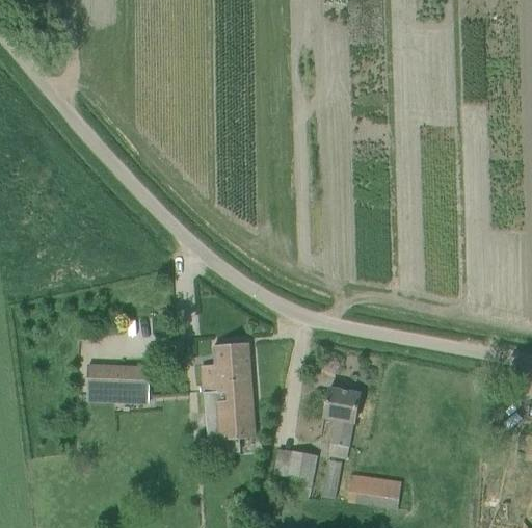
[(222,439),(254,437),(255,437),(248,342),(246,342),(215,344),(214,344),(216,375),(203,376),(207,441),(222,439)]
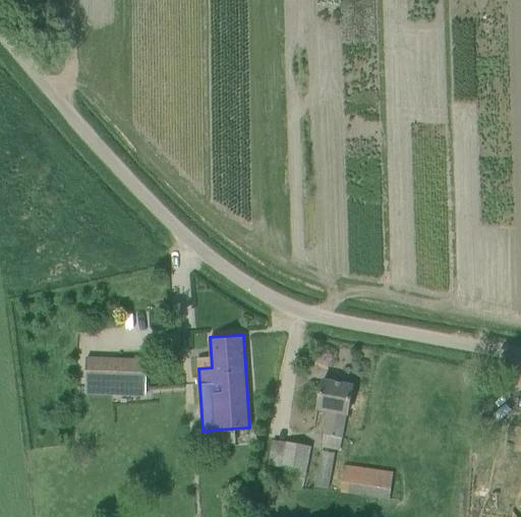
[(87,356),(85,385),(147,388),(148,358),(87,356)]
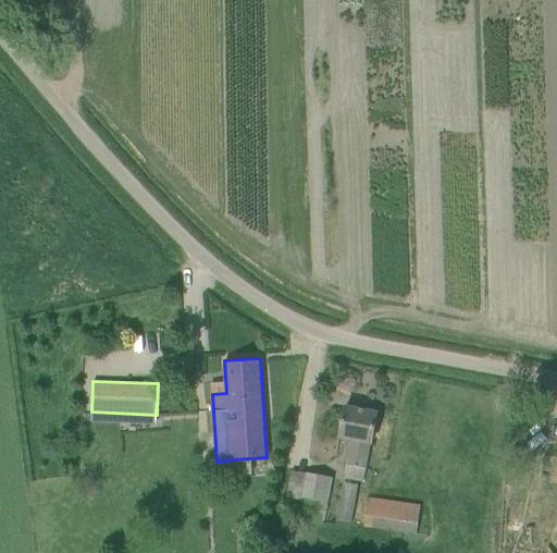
[(362,480),(366,466),(370,441),(371,441),(376,410),(345,405),(339,434),(351,438),(345,476),(362,480)]
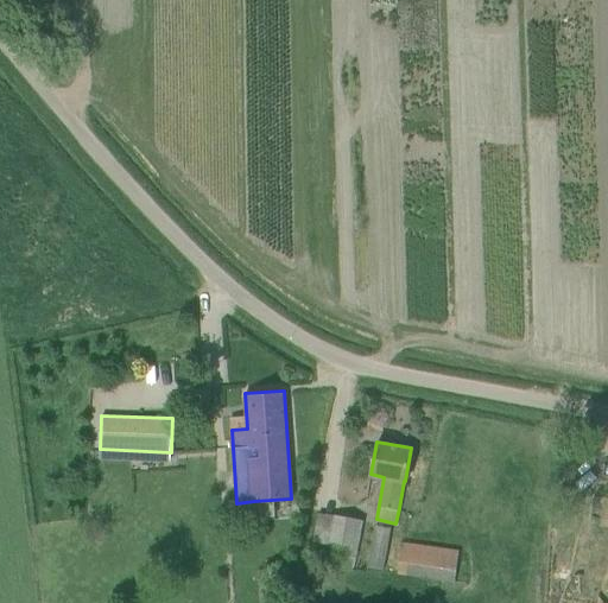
[(318,511),(314,539),(329,543),(327,551),(328,551),(325,563),(352,567),(354,556),(355,556),(362,519),(334,513),(334,514),(318,511)]
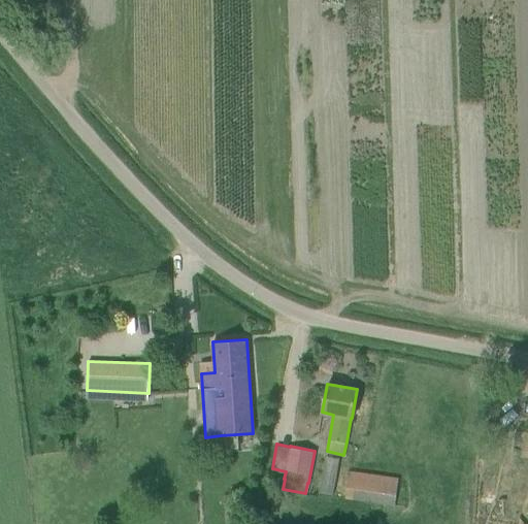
[(335,491),(339,455),(324,453),(321,490),(335,491)]
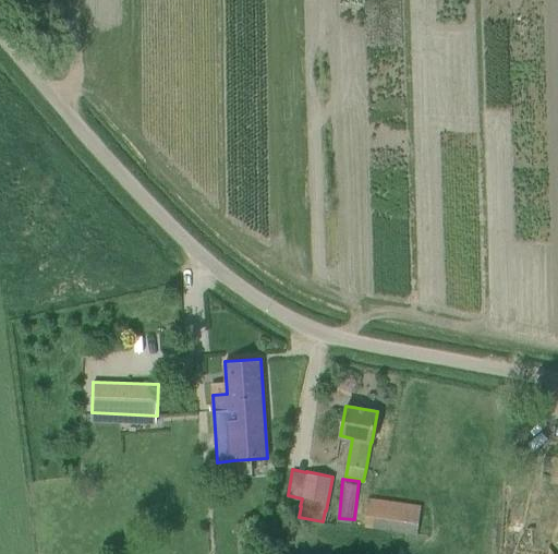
[(417,533),(421,506),(370,497),(365,526),(417,533)]
